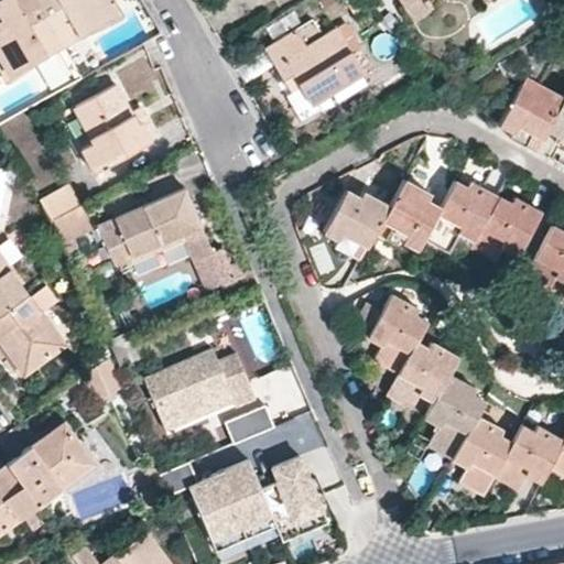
[(0,0),(0,58),(9,73),(62,43),(36,0),(0,0)]
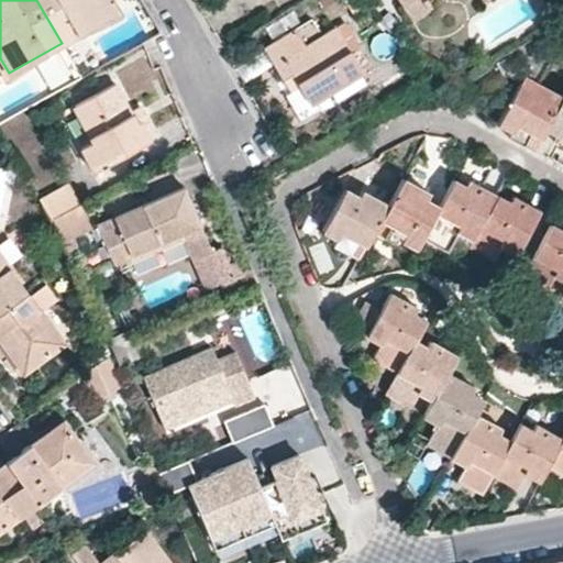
[(36,0),(62,43),(114,13),(106,0),(36,0)]
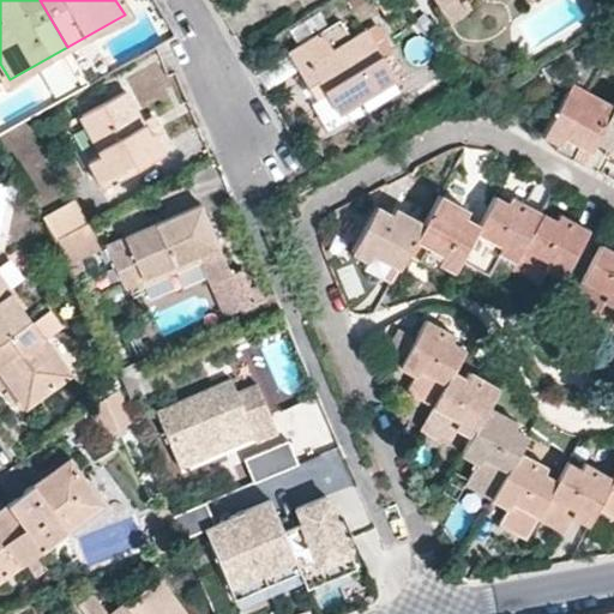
[(393,0),(375,0),(386,13),(398,5),(393,0)]
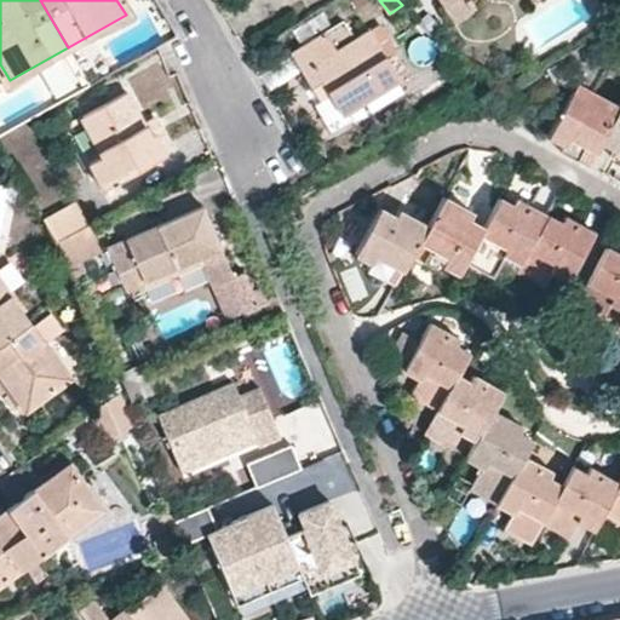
[(388,38),(379,23),(336,50),(326,33),(291,51),(304,73),(311,86),(322,80),(328,92),(339,110),(396,79),(375,45),(388,38)]
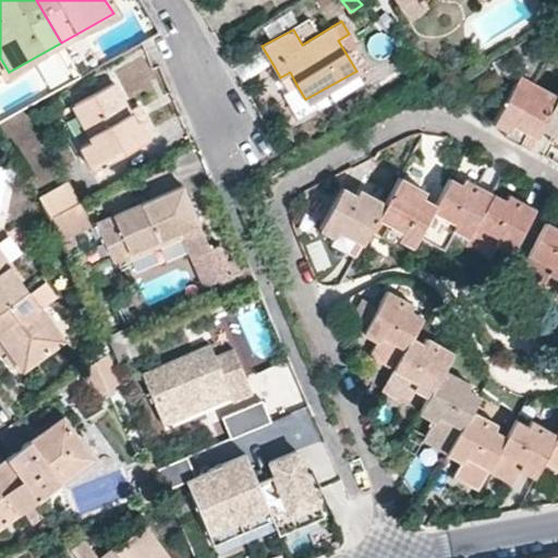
[(290,72),(280,77),(287,88),(295,83),(290,72)]
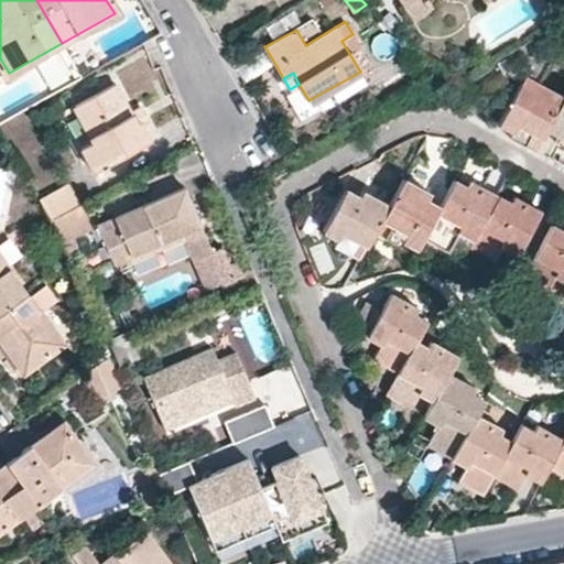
[(538,143),(546,128),(563,96),(538,83),(534,88),(520,80),(498,122),(511,129),(508,136),(523,145),(527,138),(538,143)]
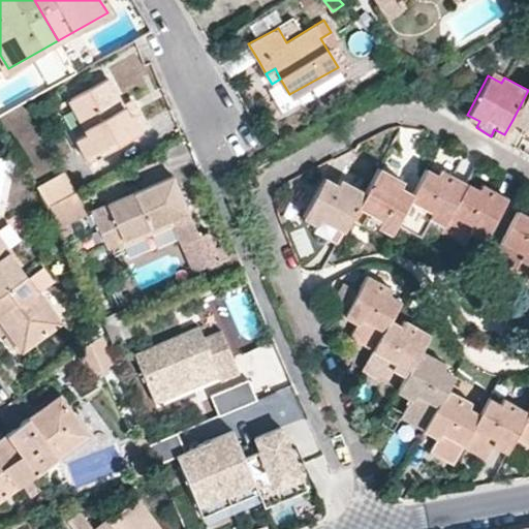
[(106,78),(68,99),(86,131),(74,137),(87,159),(96,155),(139,130),(132,116),(130,112),(126,114),(121,104),(106,78)]
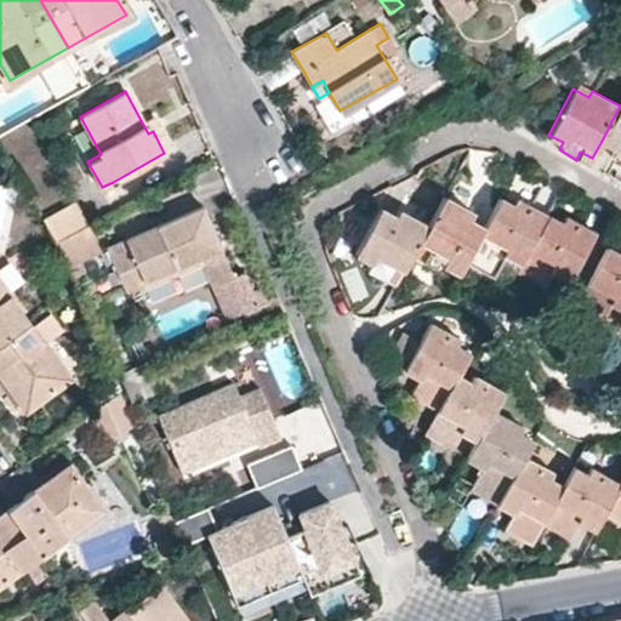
[(620,103),(620,106),(602,141),(615,148),(611,155),(620,160),(620,103)]
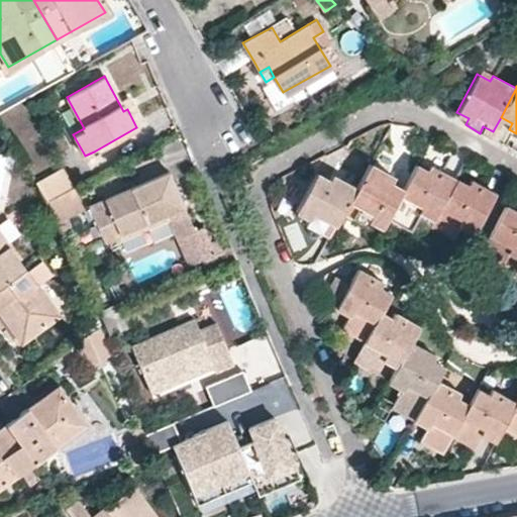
[(123,111),(127,109),(129,113),(135,110),(128,97),(118,102),(123,111)]
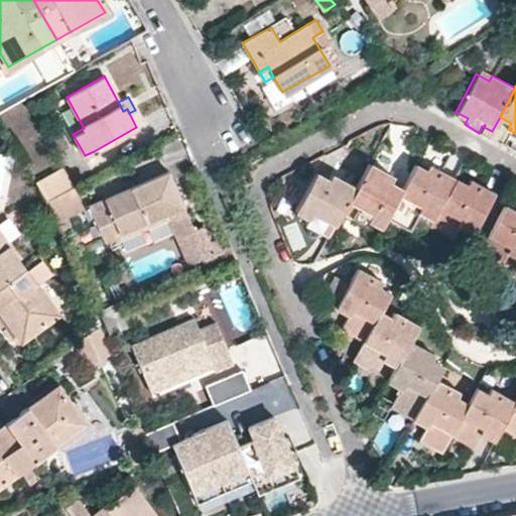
[(489,138),(492,131),(482,126),(479,133),(489,138)]
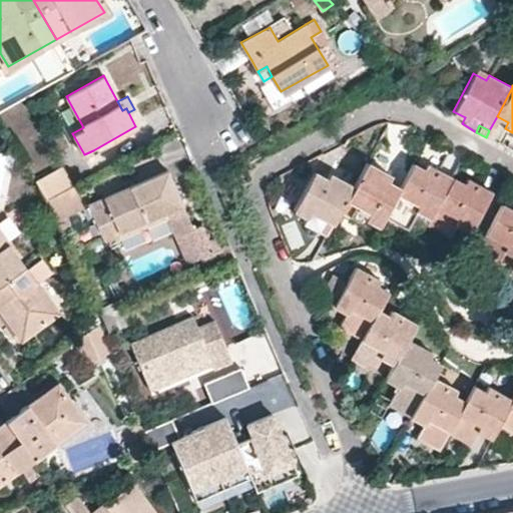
[(84,154),(87,160),(95,156),(93,150),(84,154)]
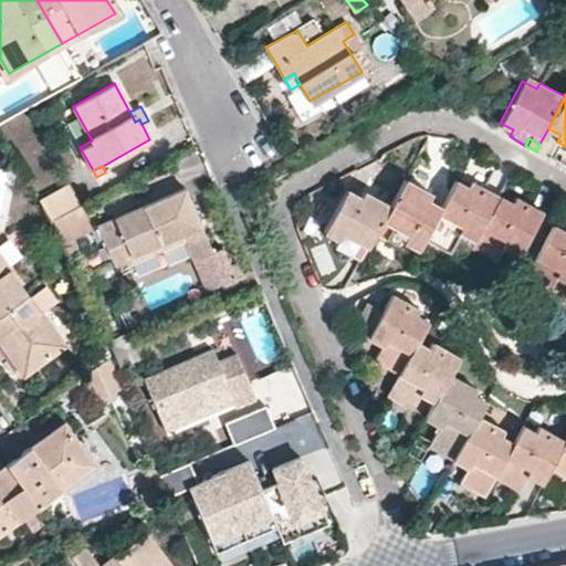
[(405,178),(390,205),(379,224),(390,230),(386,239),(401,247),(404,241),(418,249),(425,238),(427,232),(440,206),(427,199),(431,192),(405,178)]
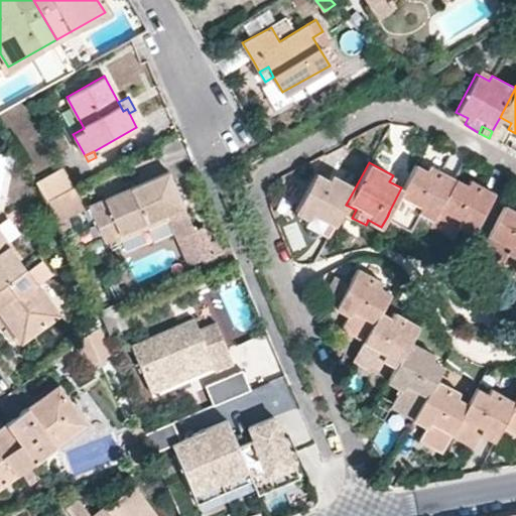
[(389,212),(412,223),(418,211),(433,219),(456,177),(430,164),(427,170),(414,164),(401,187),(389,212)]
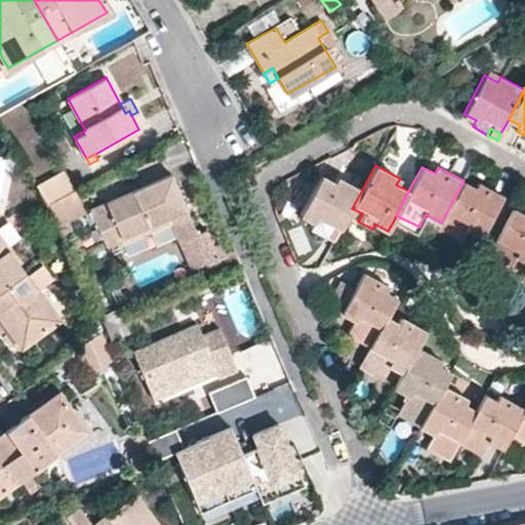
[(73,189),(63,170),(37,185),(47,203),(72,190),(73,189)]
